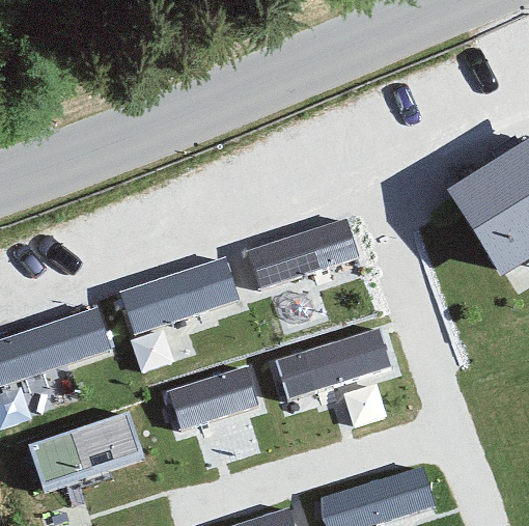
[(528,162),(452,209),(499,284),(528,266),(528,162)]
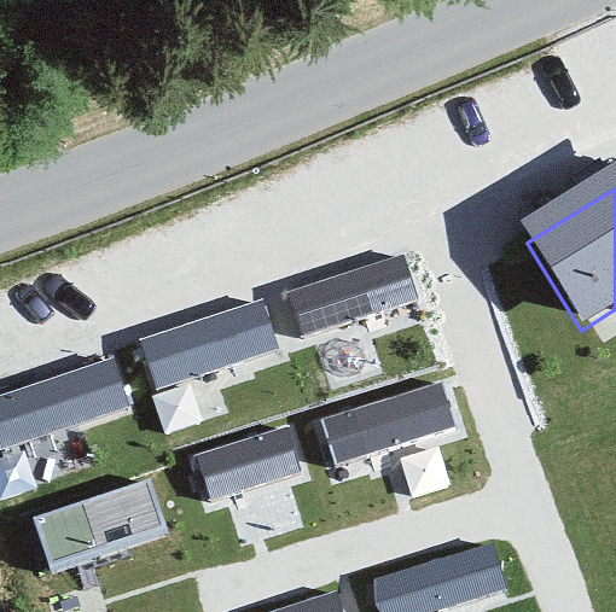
[(302,339),(418,301),(402,251),(286,290),(302,339)]
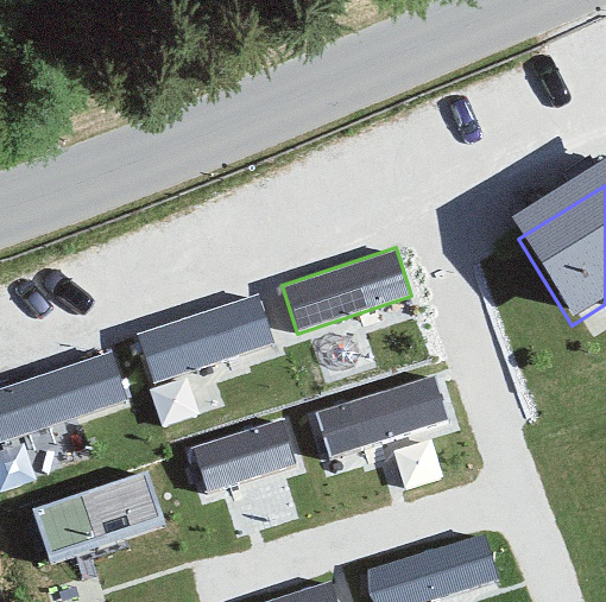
[(260,295),(134,333),(152,387),(277,350),(260,295)]
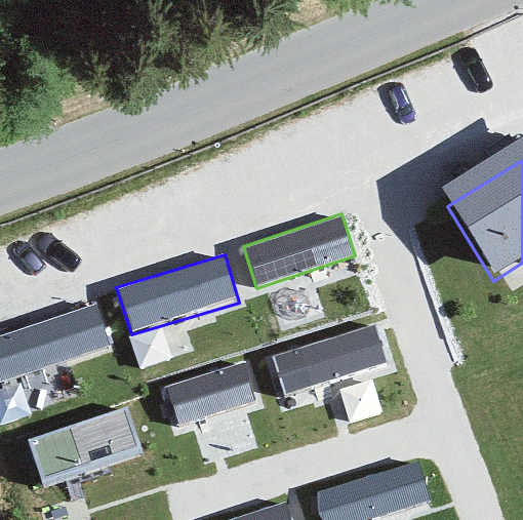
[(0,378),(112,352),(102,306),(0,329),(0,378)]
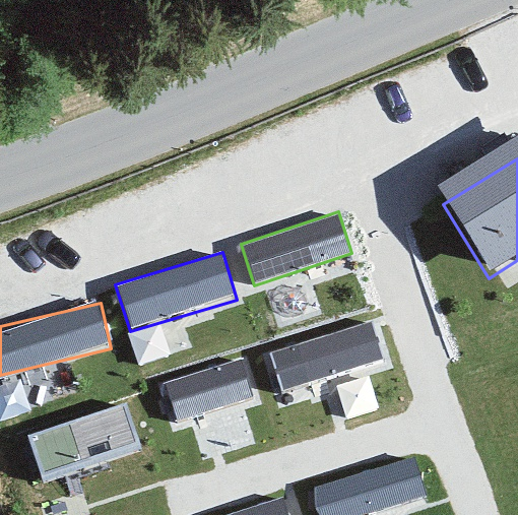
[(376,323),(269,345),(278,389),(385,366),(376,323)]
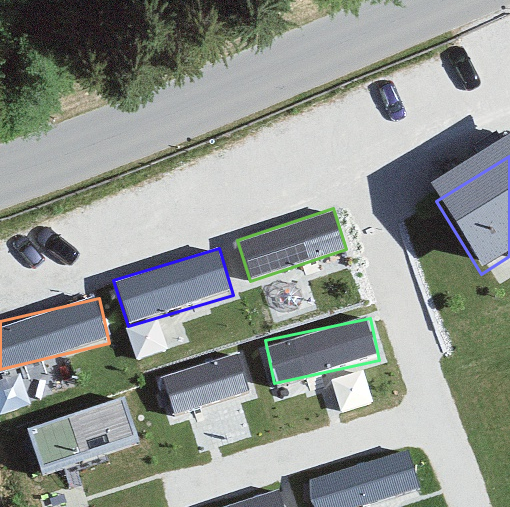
[(159,372),(174,416),(252,391),(237,346),(159,372)]
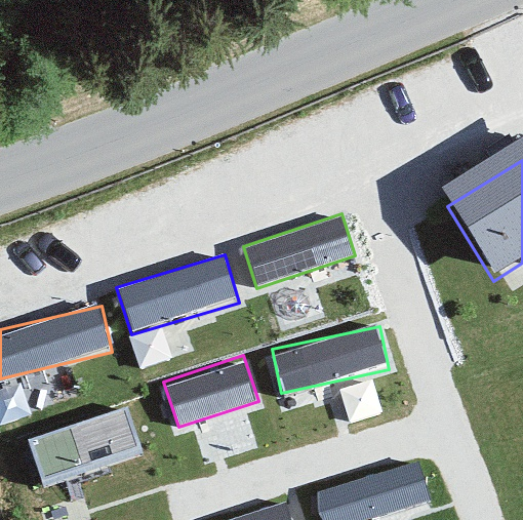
[(43,484),(144,453),(129,407),(29,438),(43,484)]
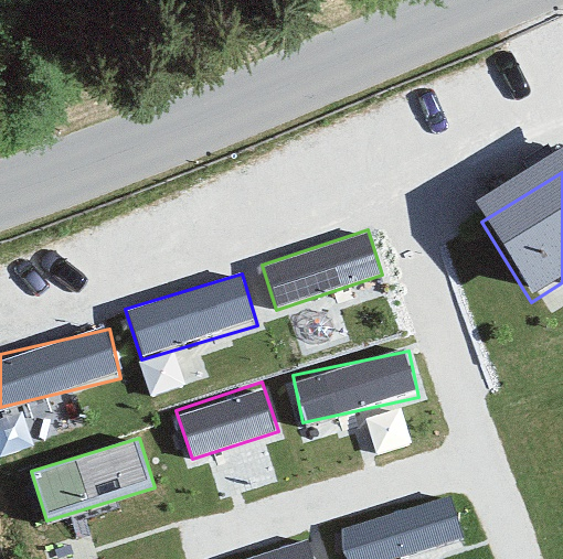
[(335,529),(344,558),(415,558),(466,540),(447,488),(335,529)]
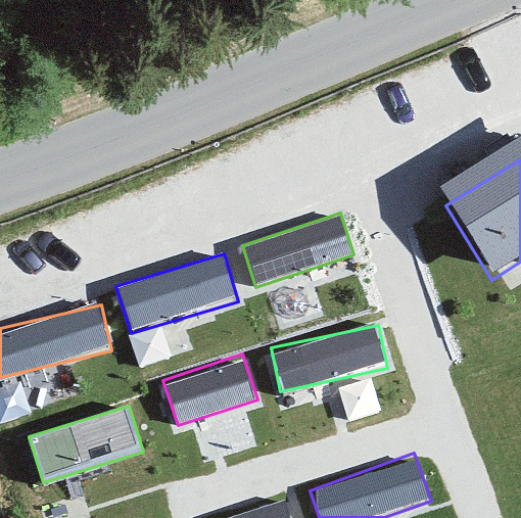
[(291,517),(282,491),(210,517),(291,517)]
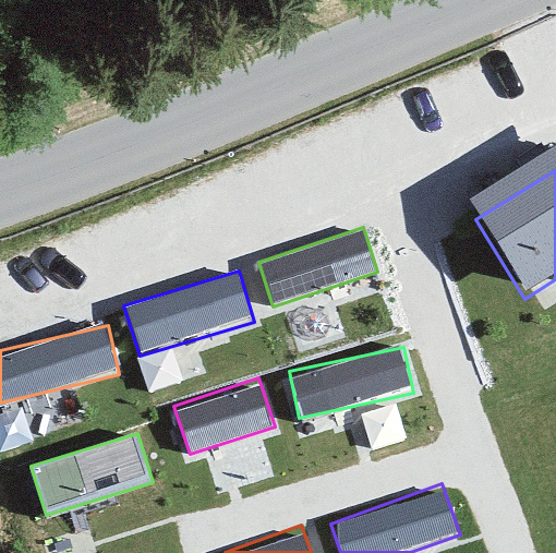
All buildings are outlined.
